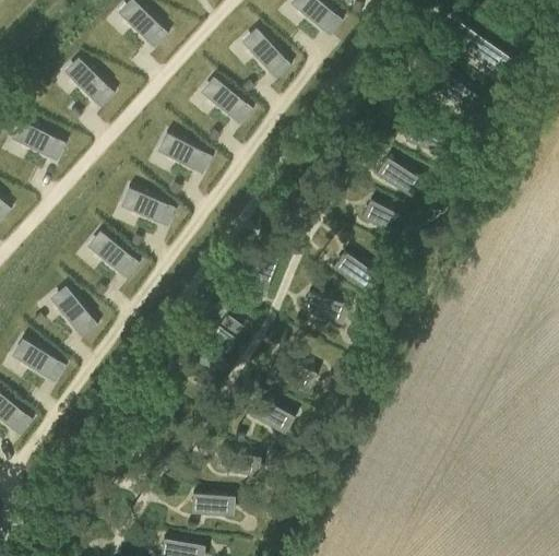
[(319,0),(305,0),(298,9),(323,30),(325,32),(331,35),(343,20),(336,14),(319,0)]
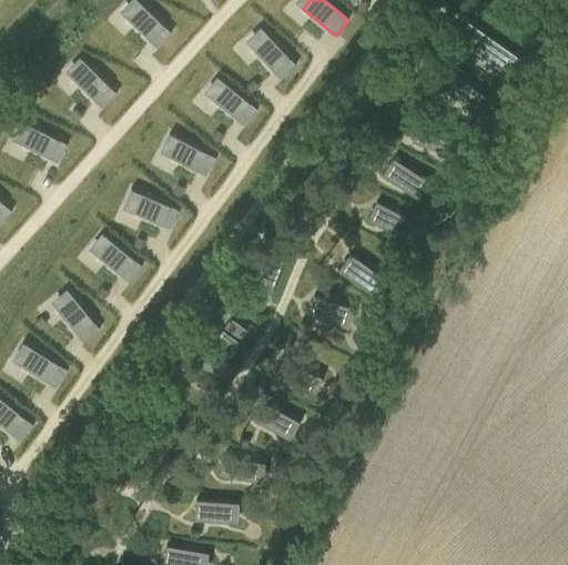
[(141,6),(127,20),(151,43),(156,49),(171,34),(165,29),(141,6)]
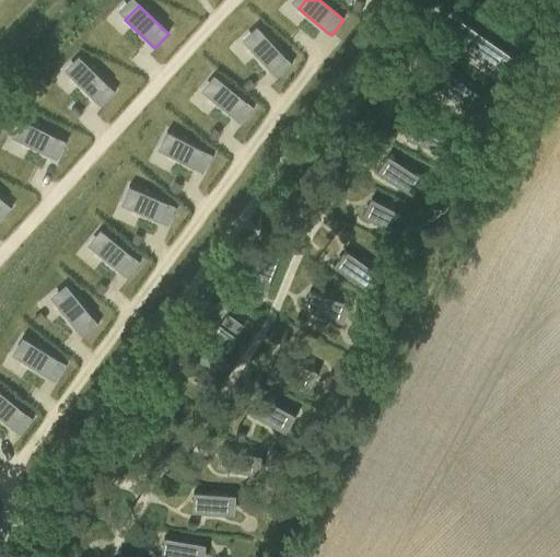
[(456,19),(445,35),(496,71),(504,59),(508,55),(505,54),(456,19)]
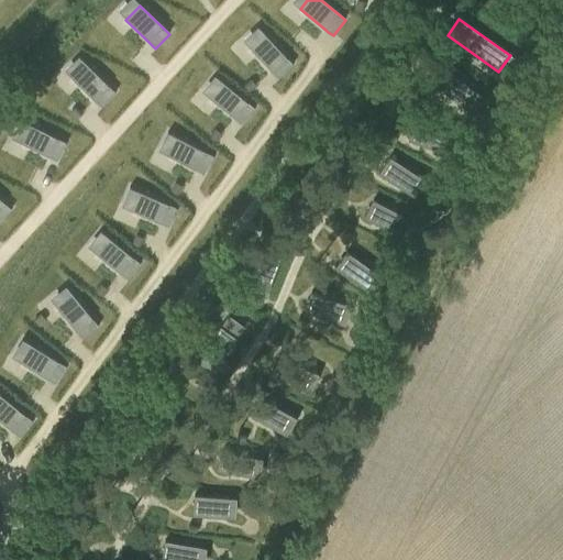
[(265,35),(250,48),(273,73),(279,79),(294,66),(287,59),(265,35)]
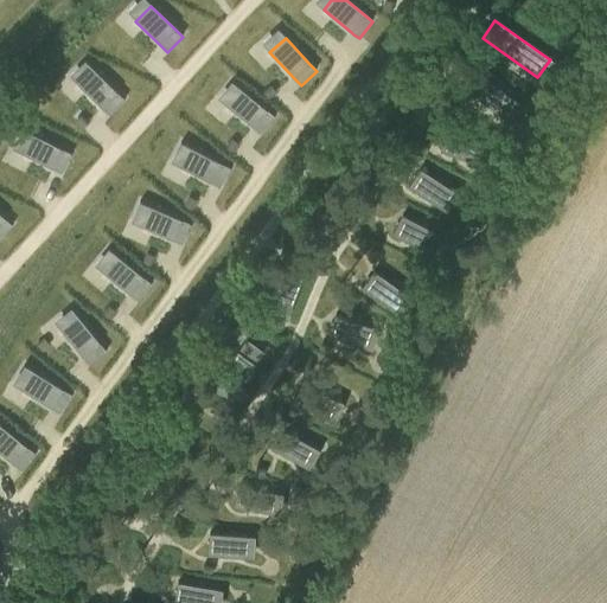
[(93,70),(77,85),(102,110),(109,117),(125,102),(117,95),(93,70)]
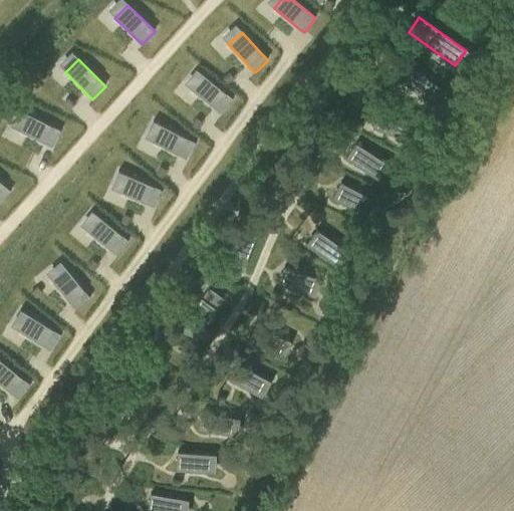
[(411,67),(400,82),(425,99),(435,85),(411,67)]
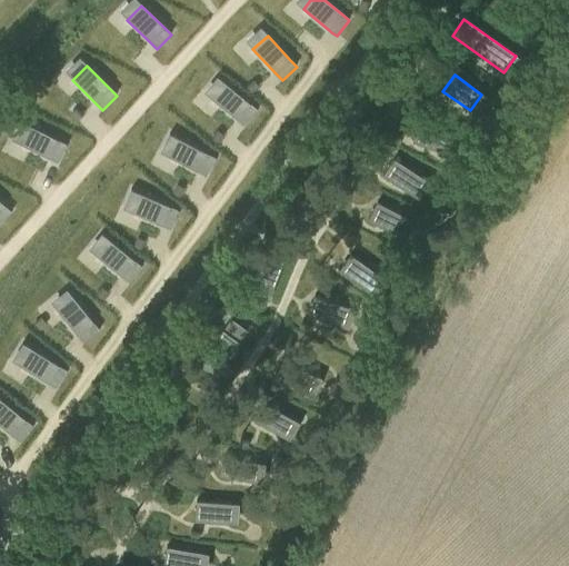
[(226,83),(212,100),(238,121),(245,127),(258,110),(251,105),(226,83)]
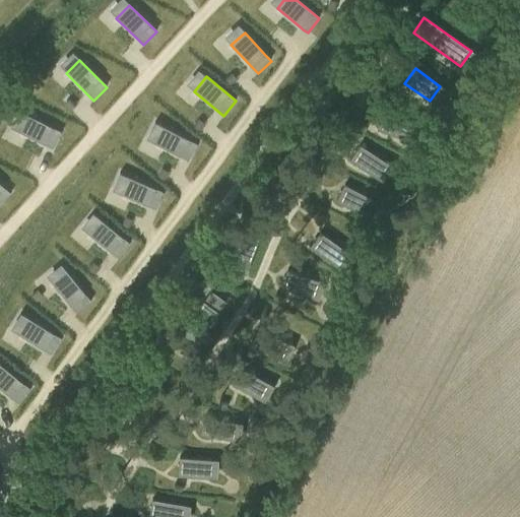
[(383,114),(377,131),(406,141),(412,124),(383,114)]
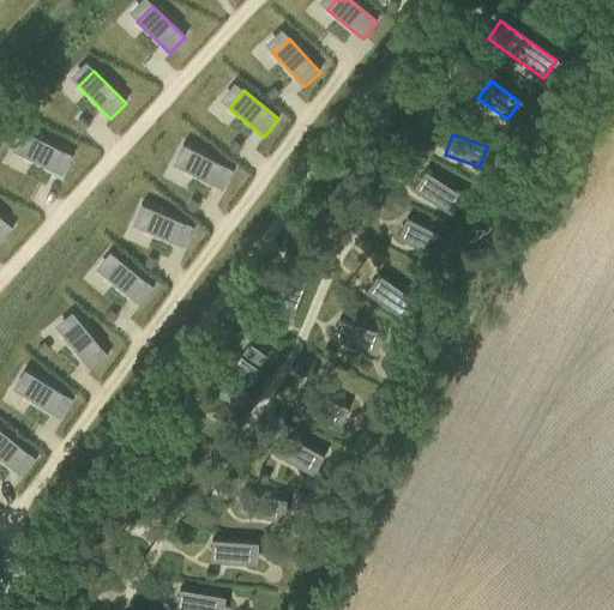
[(30,136),(20,156),(53,173),(61,176),(71,157),(62,152),(30,136)]
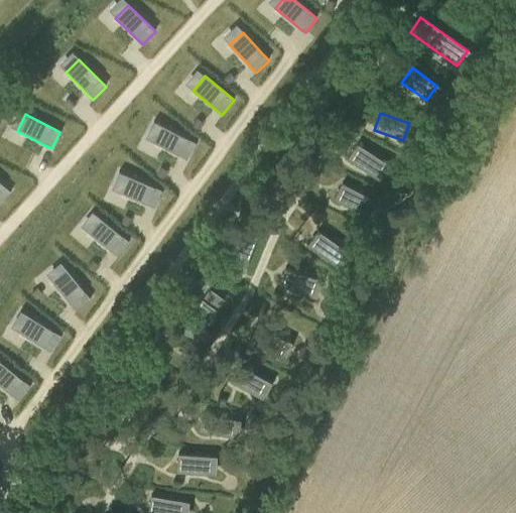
[(162,126),(153,143),(180,156),(187,160),(196,144),(188,140),(162,126)]
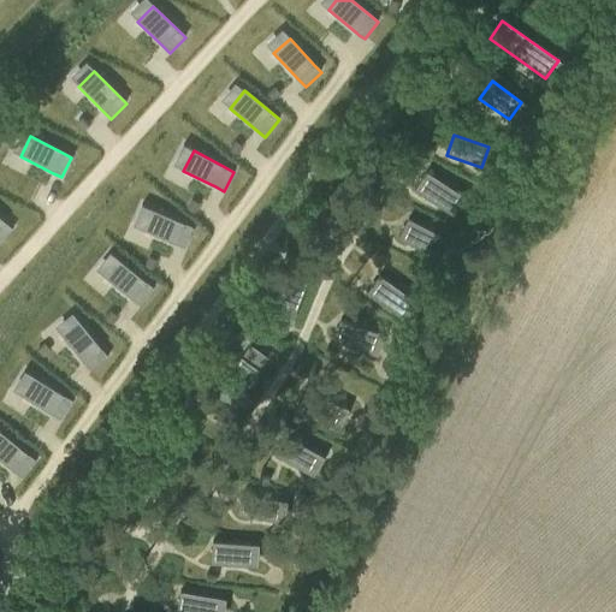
[(428,173),(416,191),(446,212),(458,194),(428,173)]
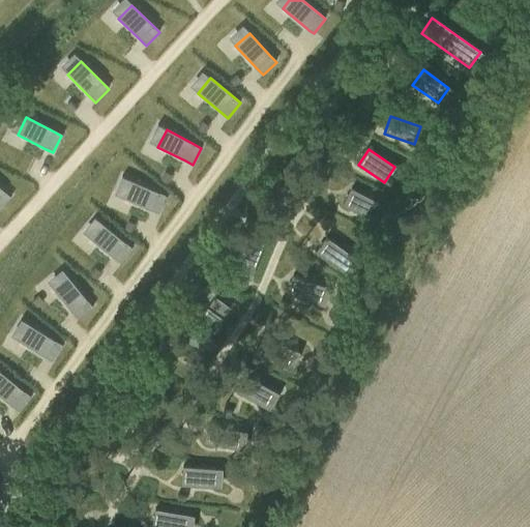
[(130,181),(123,199),(152,211),(159,215),(167,198),(159,195),(130,181)]
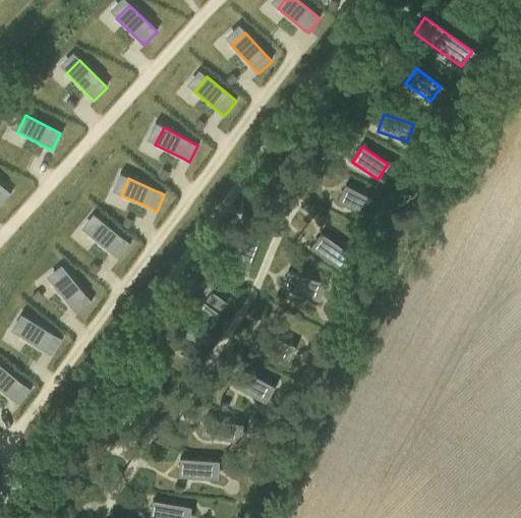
[(0,184),(0,207),(11,195),(5,189),(0,184)]
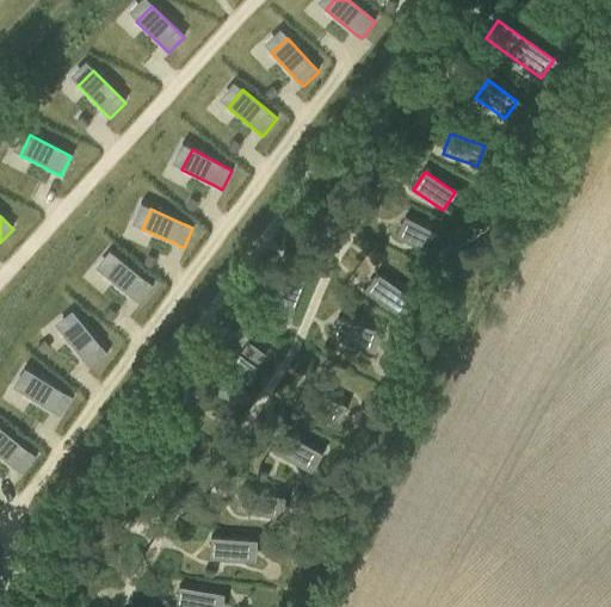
[(405,218),(394,237),(426,254),(437,235),(405,218)]
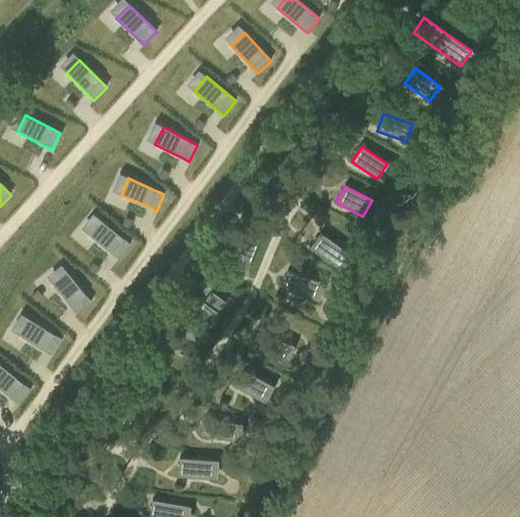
[(100,220),(88,235),(112,254),(119,259),(130,245),(124,240),(100,220)]
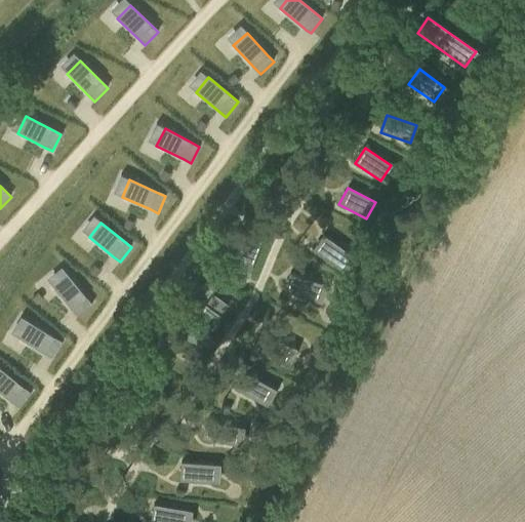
[(248,227),(235,264),(252,270),(266,234),(248,227)]
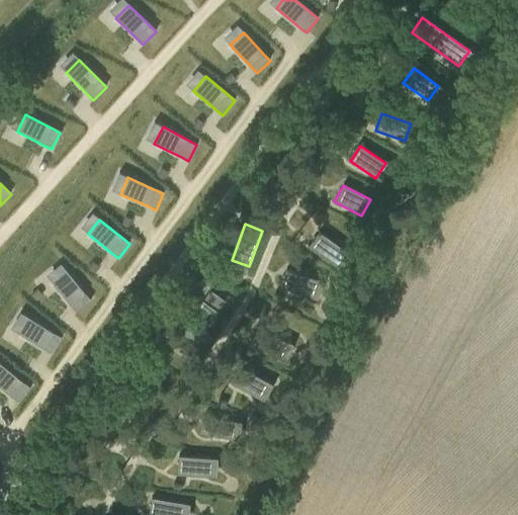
[(318,232),(307,247),(332,265),(342,250),(318,232)]
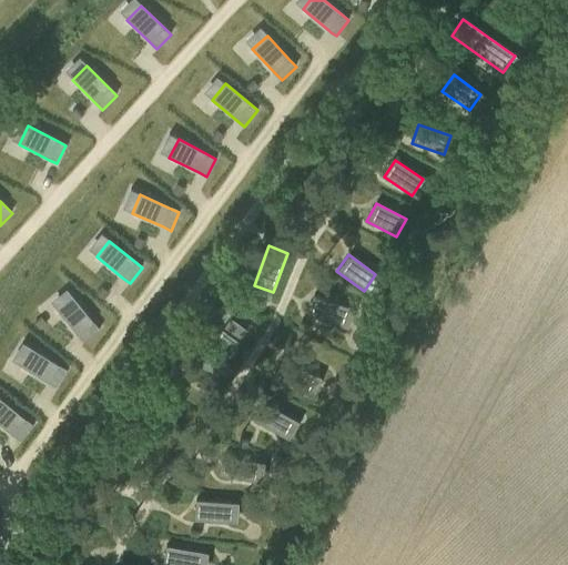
[(313,299),(306,315),(307,316),(338,326),(345,308),(320,299),(314,296),(313,296),(313,299)]
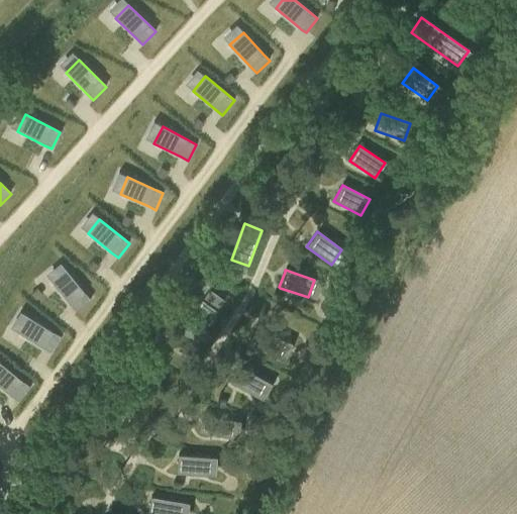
[(67,271),(53,283),(72,306),(77,312),(91,301),(86,294),(67,271)]
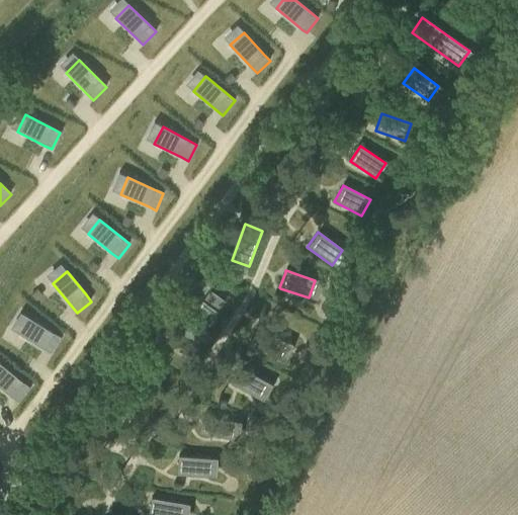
[(193,277),(185,315),(203,319),(211,281),(193,277)]
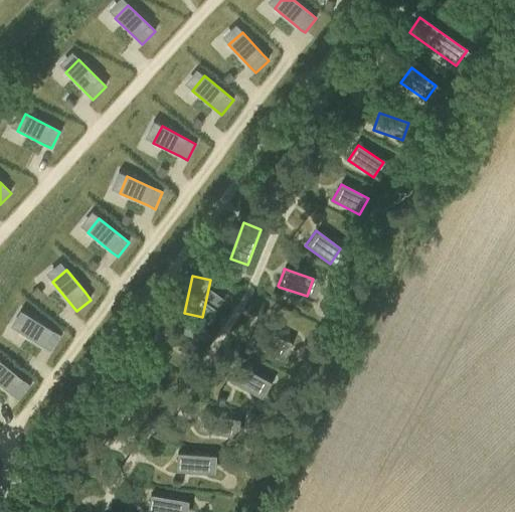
[(28,316),(18,332),(44,348),(51,352),(60,336),(54,332),(28,316)]
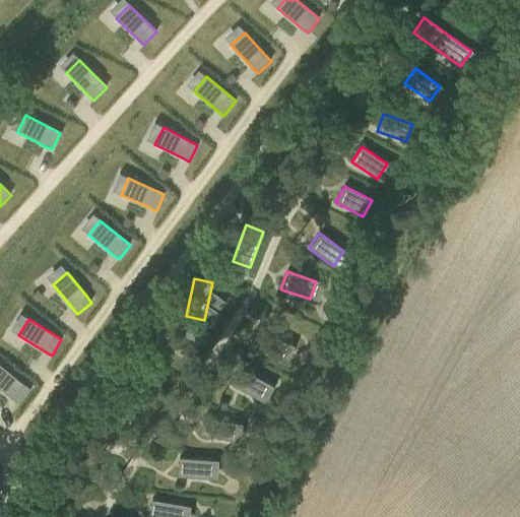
[(260,330),(252,347),(279,361),(287,344),(260,330)]
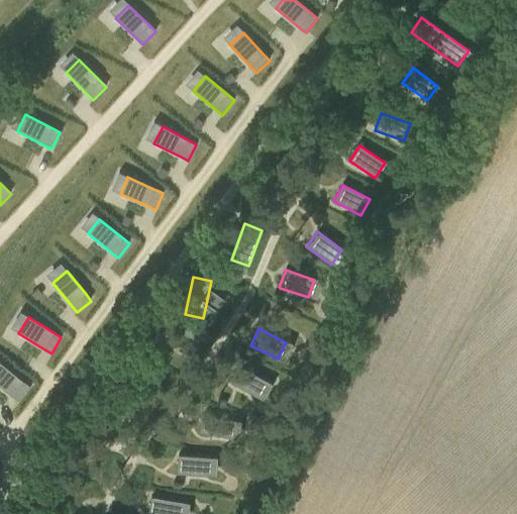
[(0,364),(0,387),(12,397),(19,402),(30,388),(24,383),(0,364)]
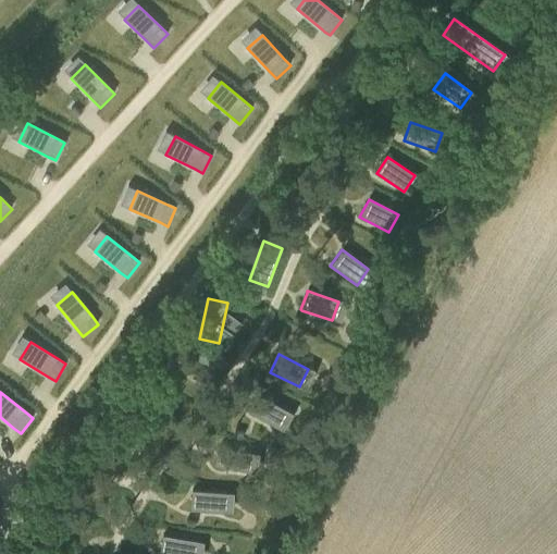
[(255,394),(247,411),(276,426),(285,408),(255,394)]
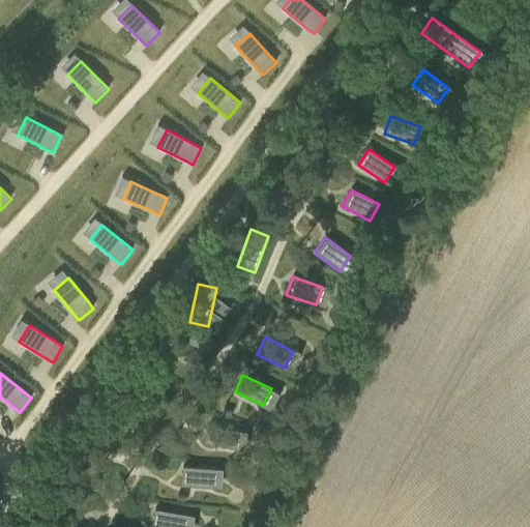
[(209,427),(206,444),(236,450),(240,432),(209,427)]
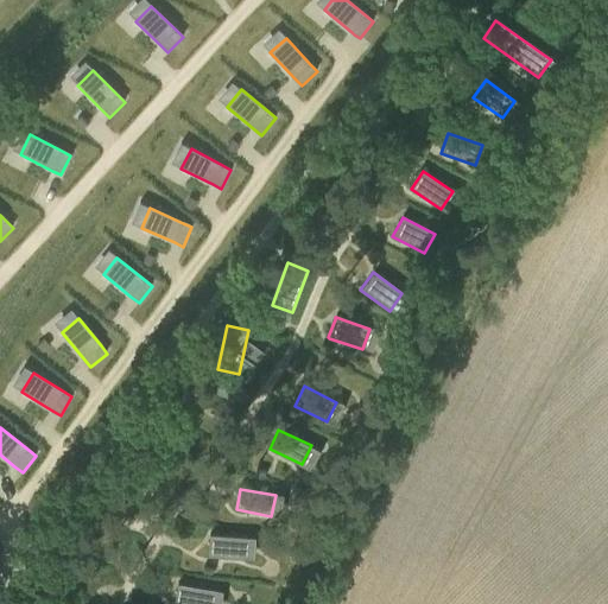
[(210,536),(209,558),(245,559),(246,545),(246,538),(227,538),(210,536)]
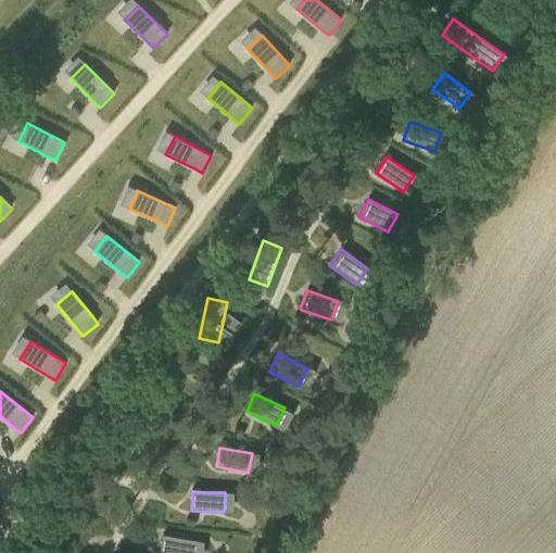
[(162,537),(160,552),(193,552),(194,542),(162,537)]
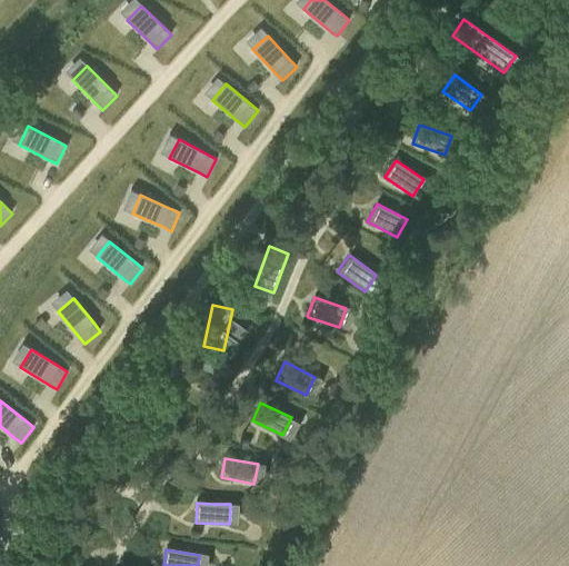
[(57,559),(51,565),(77,565),(62,553),(57,559)]
